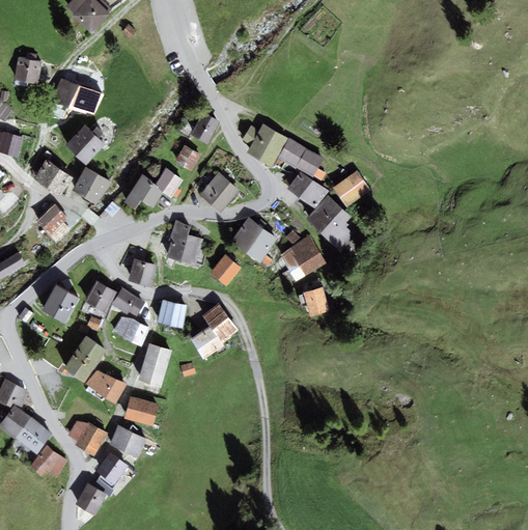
[(92,33),(112,12),(98,0),(73,0),(65,9),(92,33)]
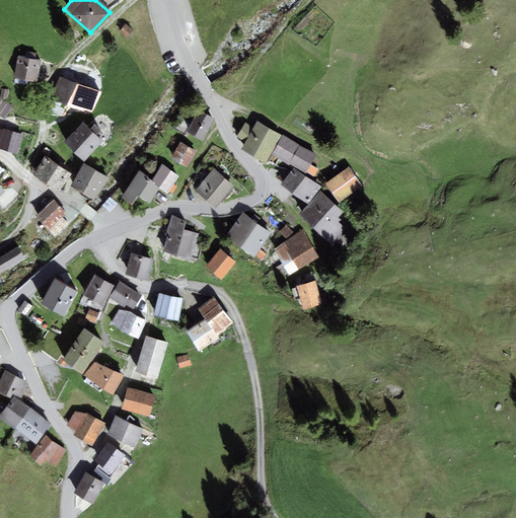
[(42,61),(19,57),(15,78),(38,83),(42,61)]
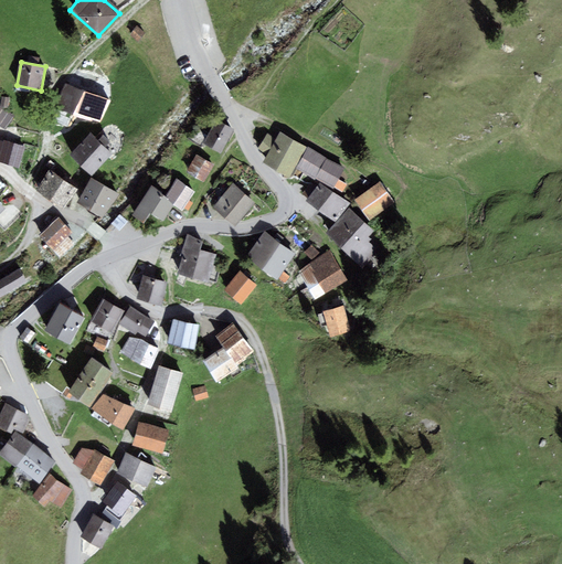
[(106,103),(71,87),(66,97),(62,109),(91,121),(92,118),(98,120),(106,103)]
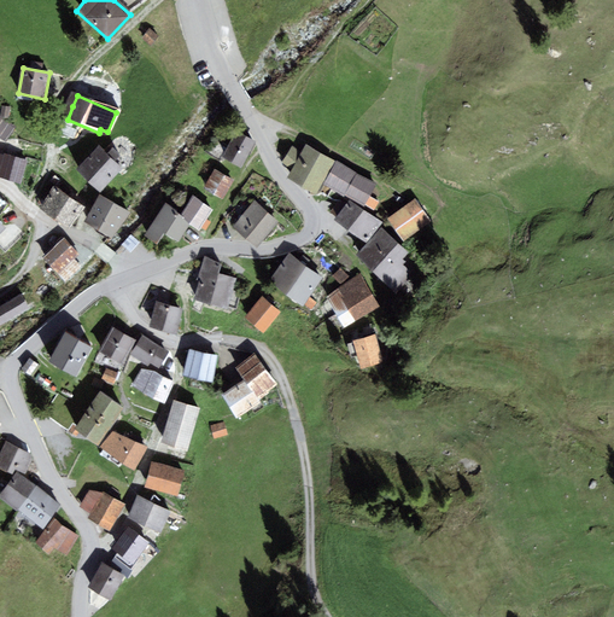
[(241,168),(255,144),(234,132),(221,157),(241,168)]
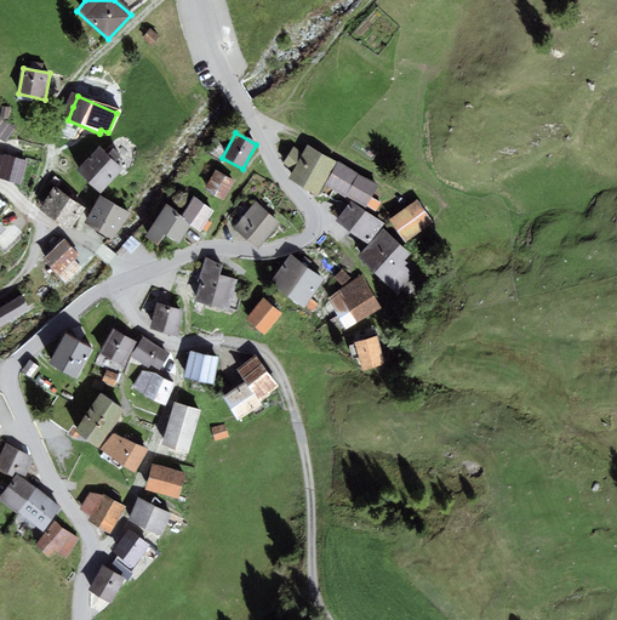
[(124,171),(98,146),(76,169),(102,194),(124,171)]
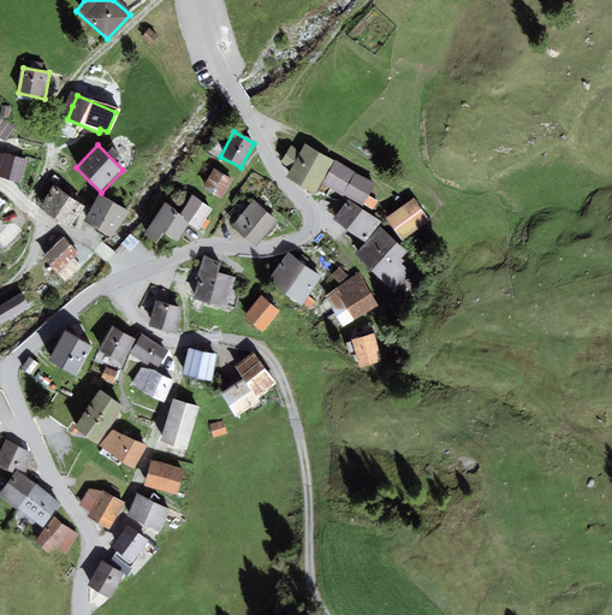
[(333,161),(304,146),(287,177),(316,193),(321,183),(333,161)]
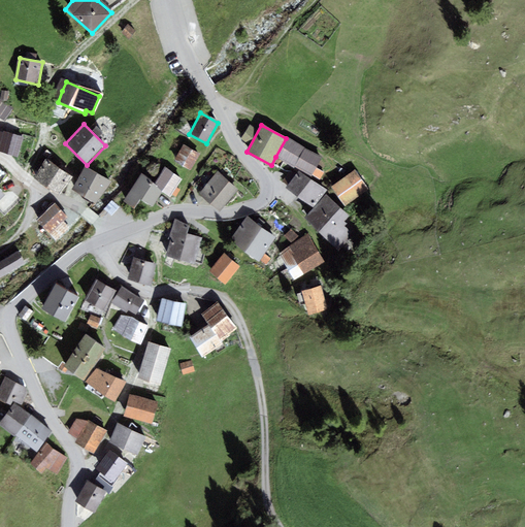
[(0,152),(19,157),(24,137),(4,132),(3,134),(0,133),(0,152)]
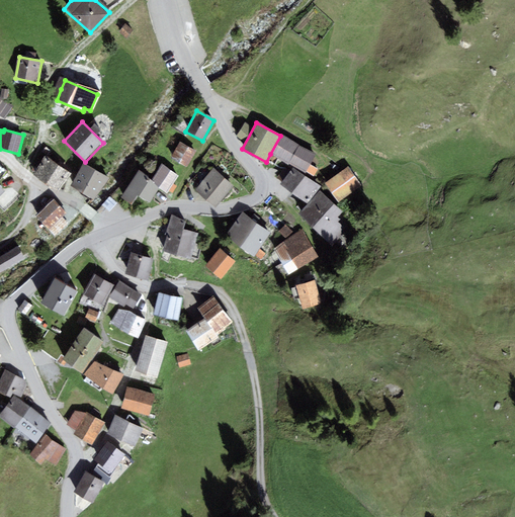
[(315,155),(280,136),(270,154),(313,177),(318,169),(310,164),(315,155)]
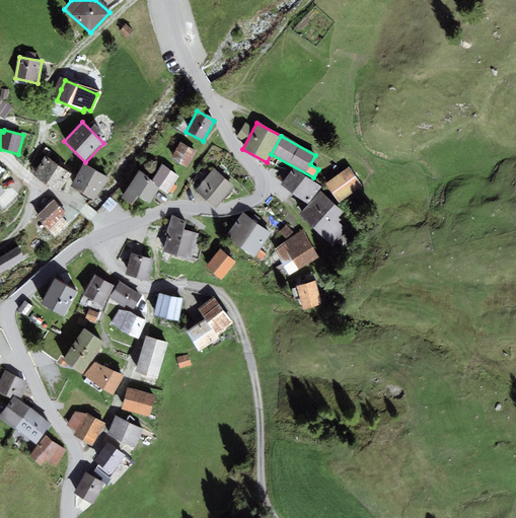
[(196,152),(179,142),(170,157),(187,167),(196,152)]
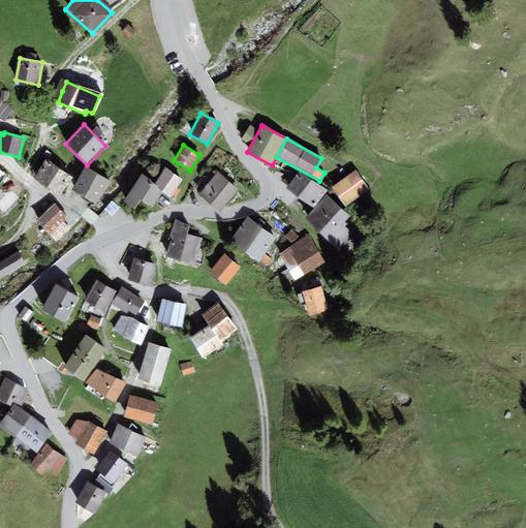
[(72,178),(49,162),(36,182),(60,197),(72,178)]
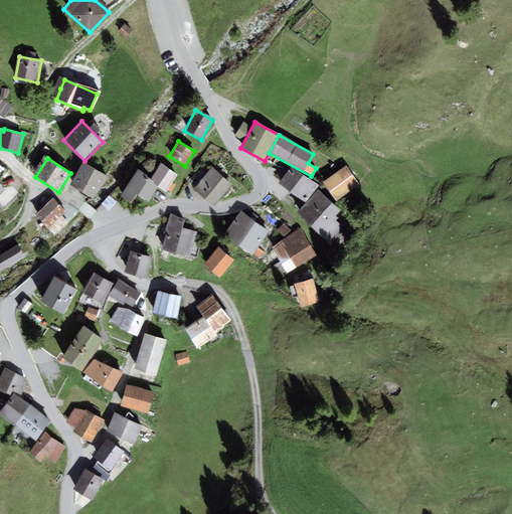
[(105,176),(82,163),(70,184),(93,197),(105,176)]
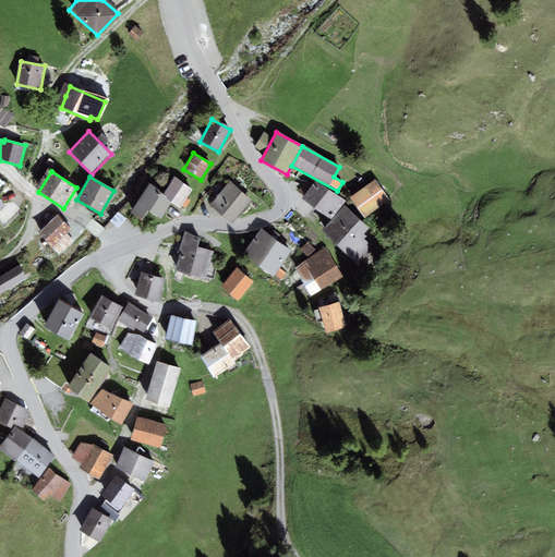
[(163,195),(173,203),(180,208),(193,191),(175,178),(163,195)]
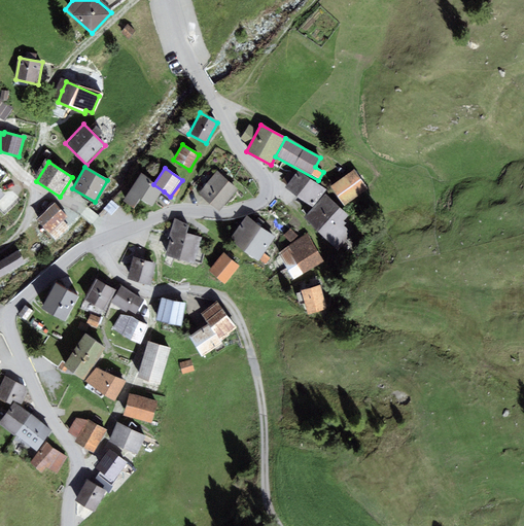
[(313,207),(325,189),(298,170),(285,187),(313,207)]
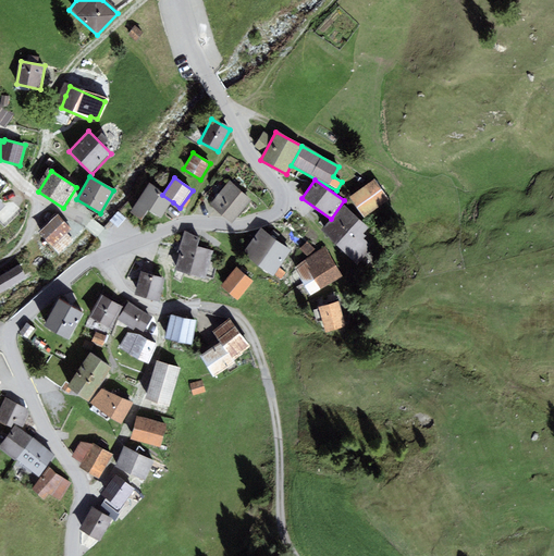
[(388,200),(373,181),(349,198),(364,218),(388,200)]
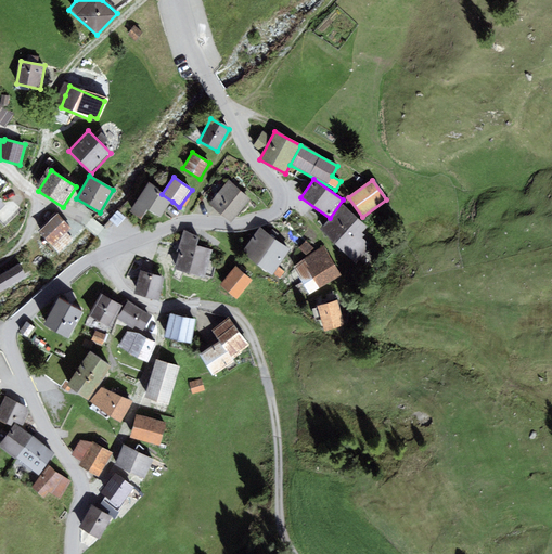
[(249,200),(228,181),(208,204),(230,222),(249,200)]
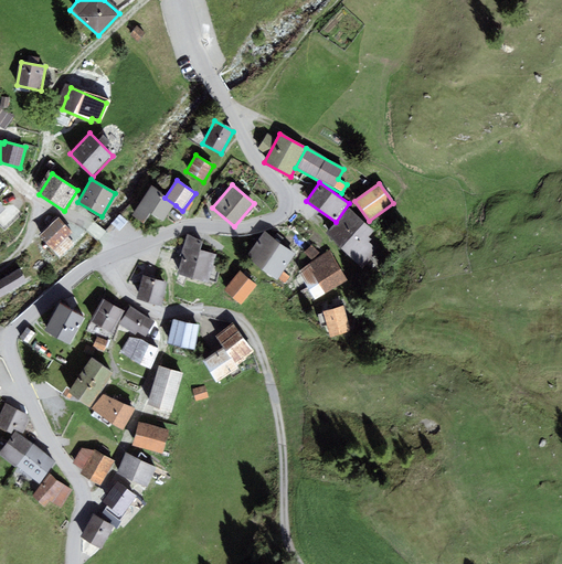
[(165,198),(150,188),(131,215),(144,224),(151,213),(163,222),(176,205),(165,198)]
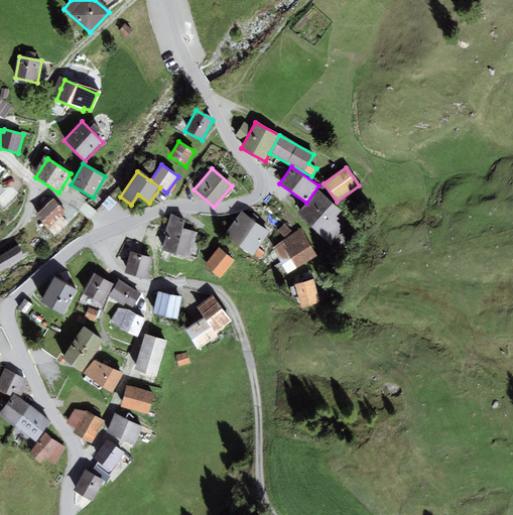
[(341,211),(318,190),(297,213),(331,244),(344,230),(335,221),(338,218),(336,217),(341,211)]
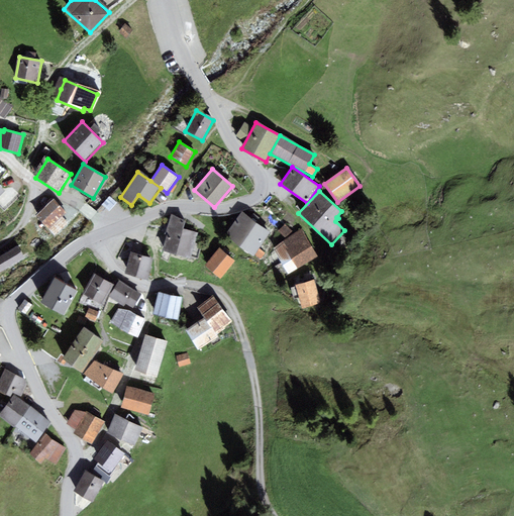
[(64,212),(49,198),(32,213),(46,228),(64,212)]
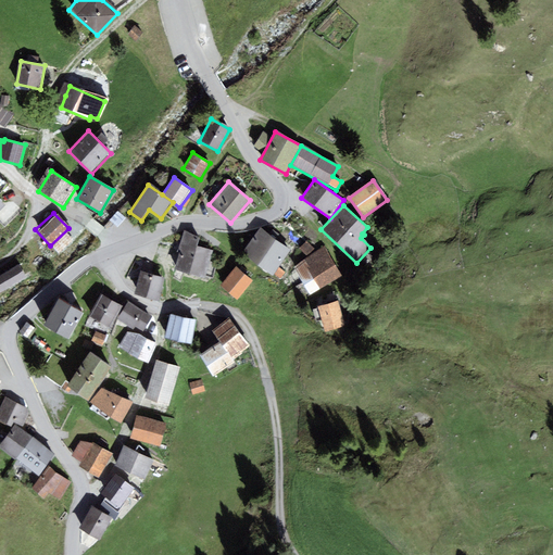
[(124,219),(116,213),(109,222),(116,228),(124,219)]
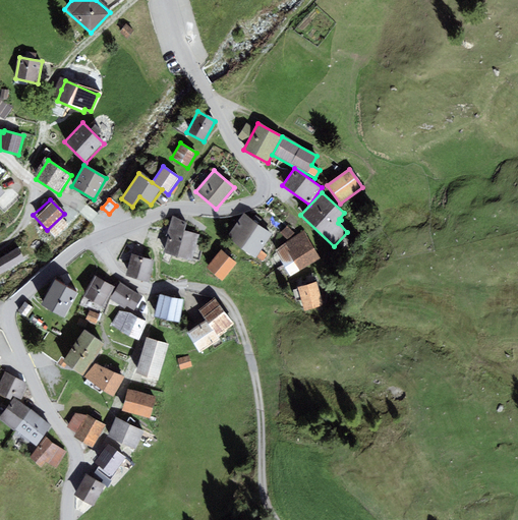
[(272,234),(243,213),(227,235),(262,261),(266,254),(260,250),(272,234)]
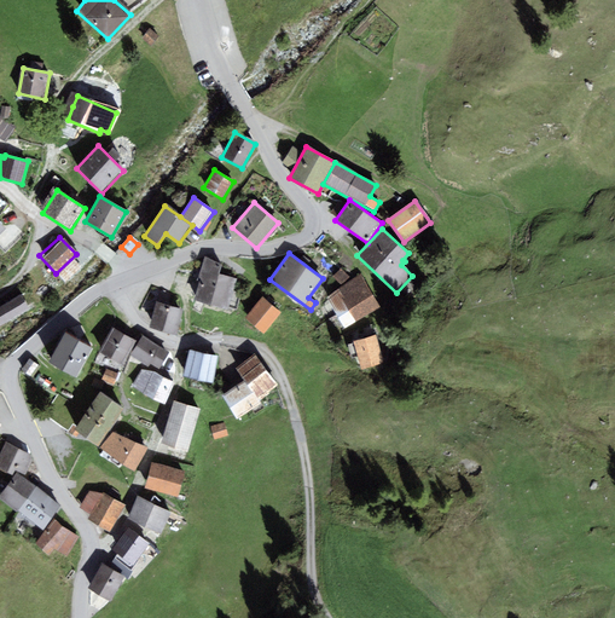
[(227,307),(236,278),(218,273),(221,264),(202,258),(197,276),(201,277),(195,296),(227,307)]
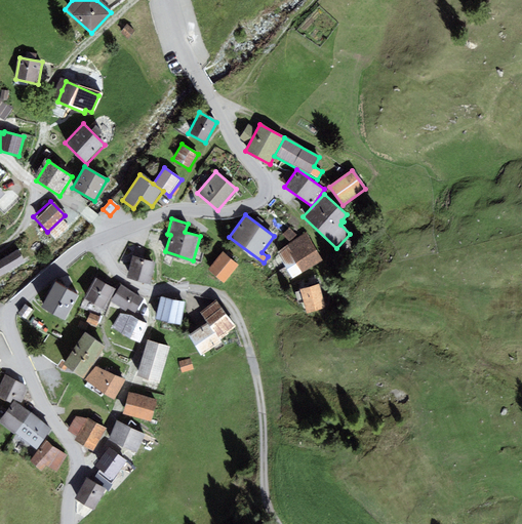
[(295,235),(288,228),(281,236),(288,243),(295,235)]
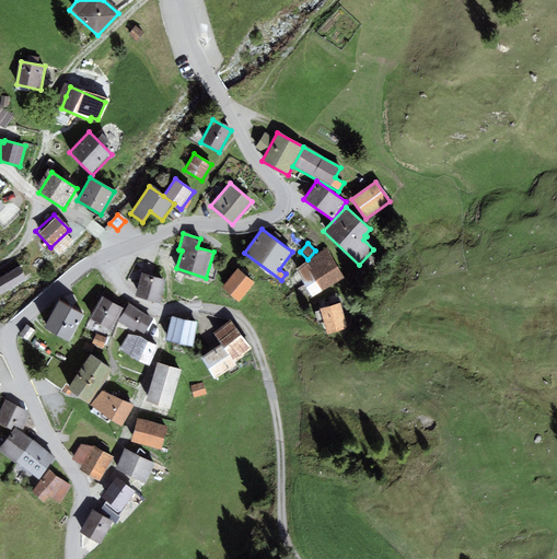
[(343,277),(325,249),(294,268),(312,295),(343,277)]
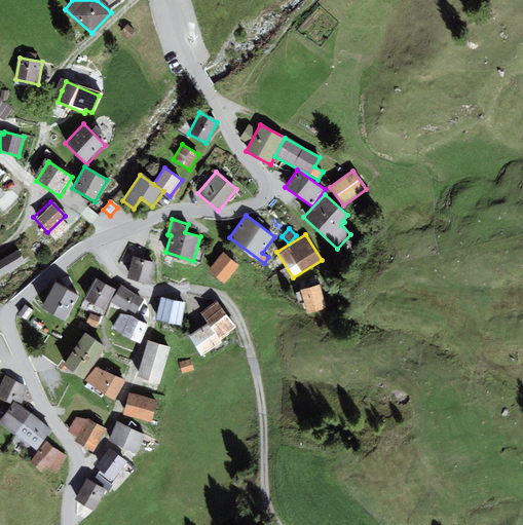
[(19,251),(0,260),(0,275),(25,263),(19,251)]
